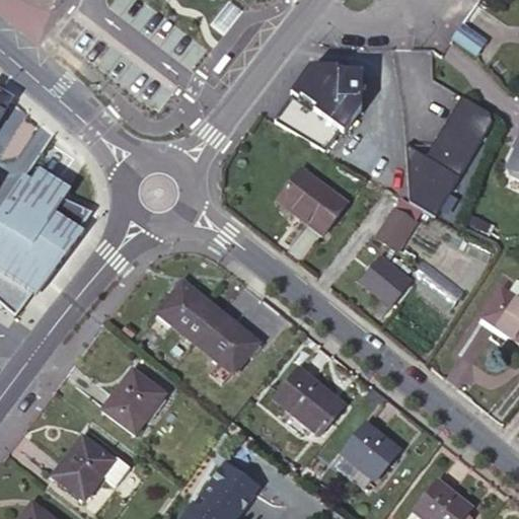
[(461,28),(451,43),(475,59),(485,45),(461,28)]
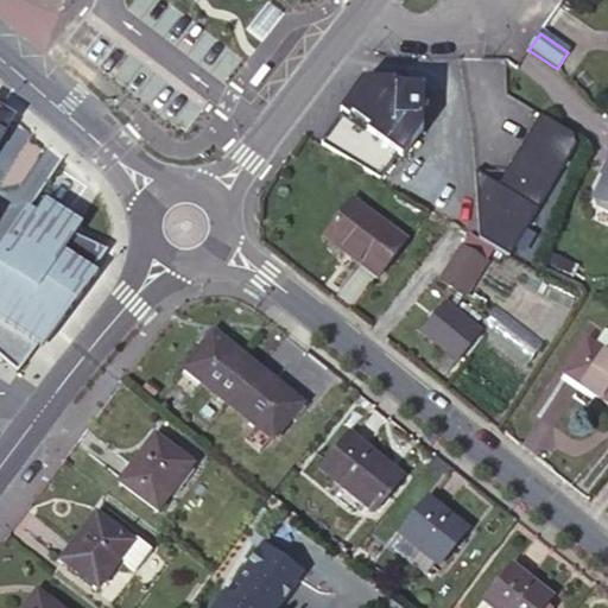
[(417,128),(419,86),(359,82),(320,145),(378,181),(396,152),(400,156),(417,128)]
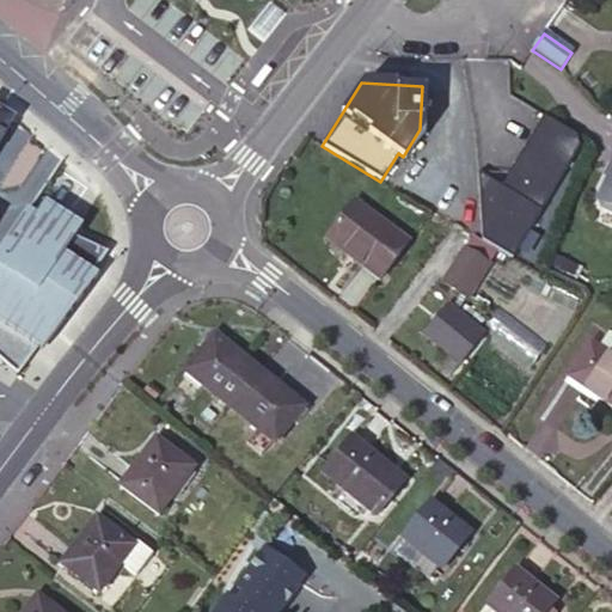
[(0,138),(11,120),(0,112),(0,138)]
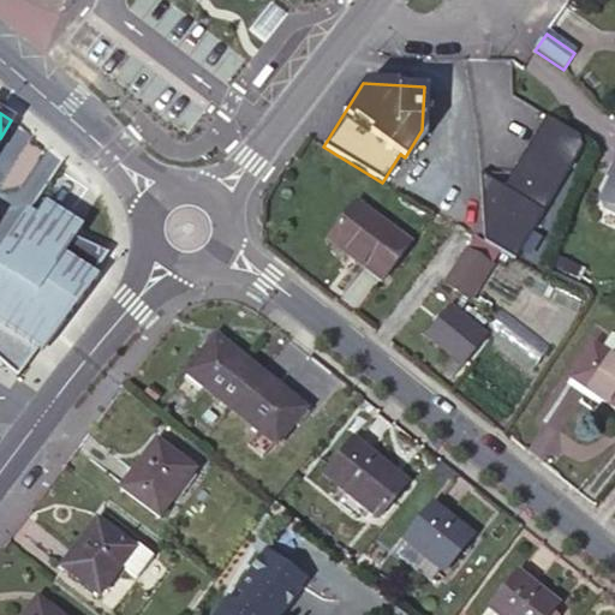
[(584,142),(543,118),(501,191),(477,178),(479,244),(509,262),(584,142)]
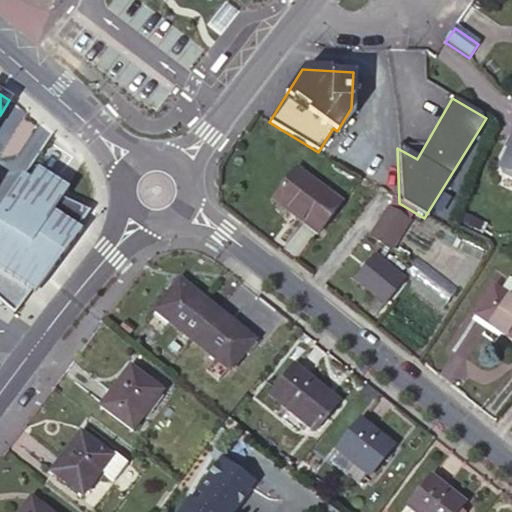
[(511,129),(509,135),(511,137),(496,167),(498,168),(499,172),(511,178),(511,177),(511,129)]
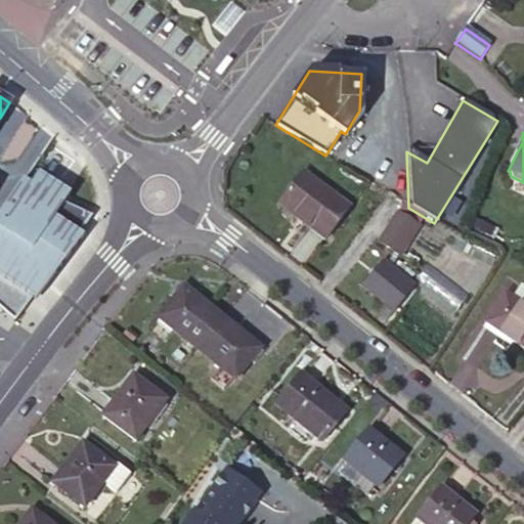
[(347,210),(302,175),(279,205),(323,239),(347,210)]
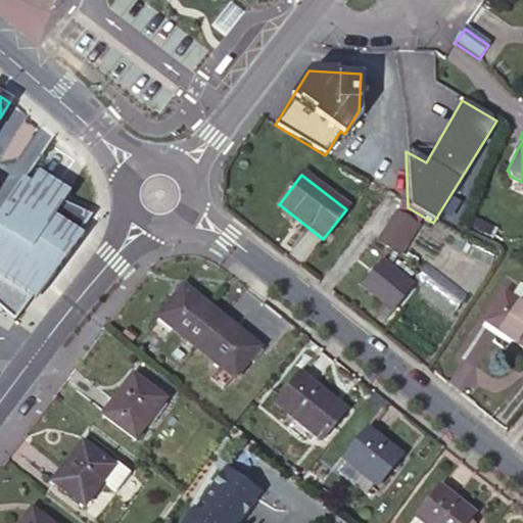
[(39,192),(21,181),(0,216),(0,310),(3,313),(12,302),(22,312),(33,301),(36,304),(77,262),(74,258),(89,243),(97,223),(73,209),(39,192)]
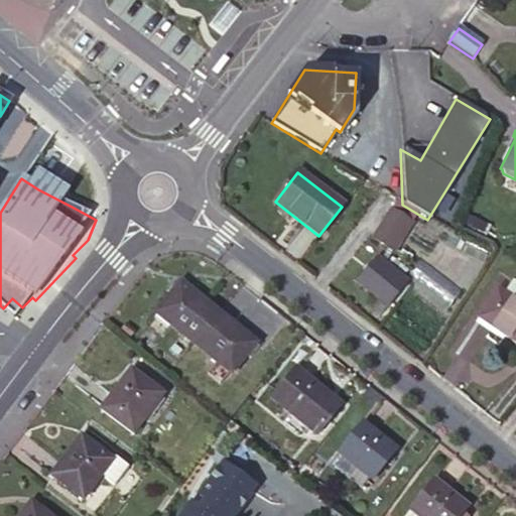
[(393,204),(370,238),(393,254),(416,220),(393,204)]
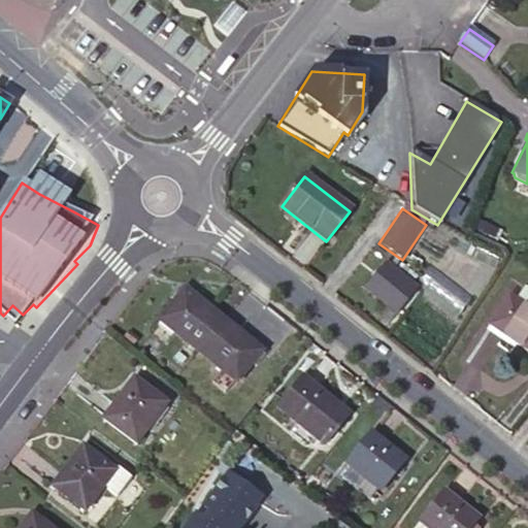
[(365,289),(382,302),(395,315),(415,291),(385,265),(365,289)]
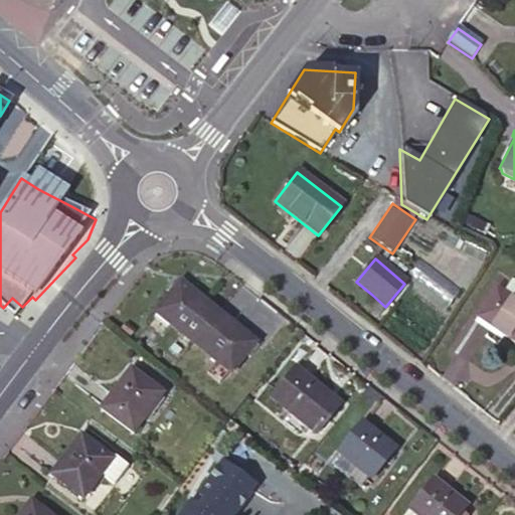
[(496,290),(479,318),(514,341),(514,283),(511,281),(503,294),(496,290)]
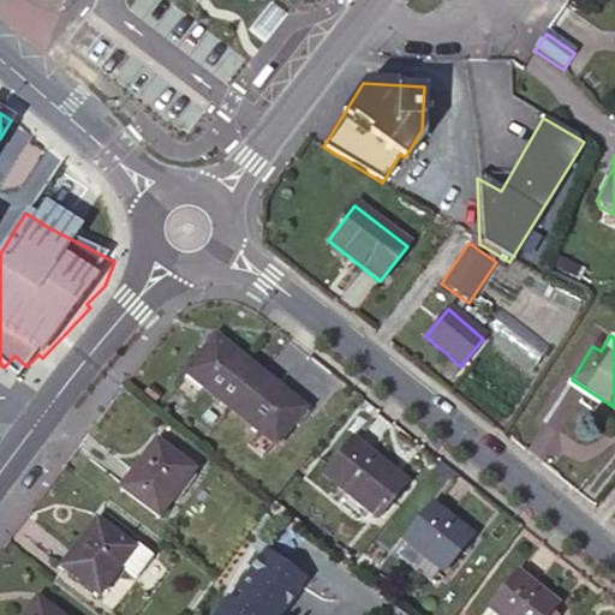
[(185,375),(231,411),(260,375),(214,338),(185,375)]
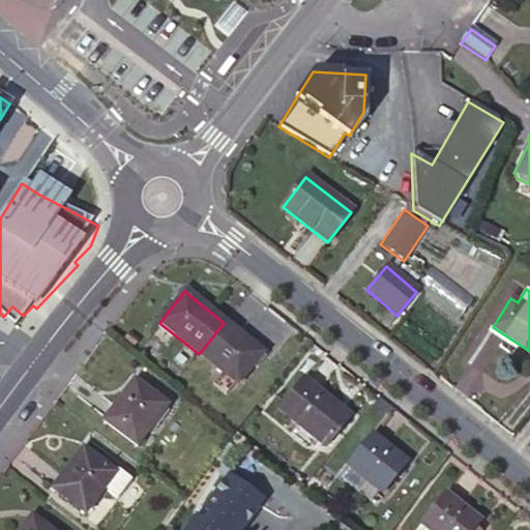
[(383,303),(375,313),(389,324),(396,316),(383,303)]
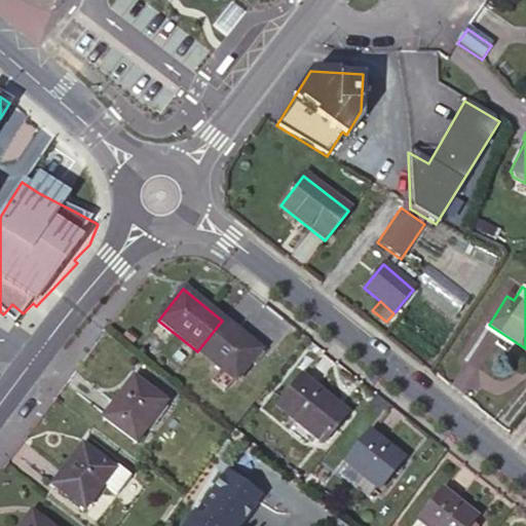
[(222,321),(197,351),(219,368),(209,380),(224,392),(233,380),(234,381),(259,350),(222,321)]
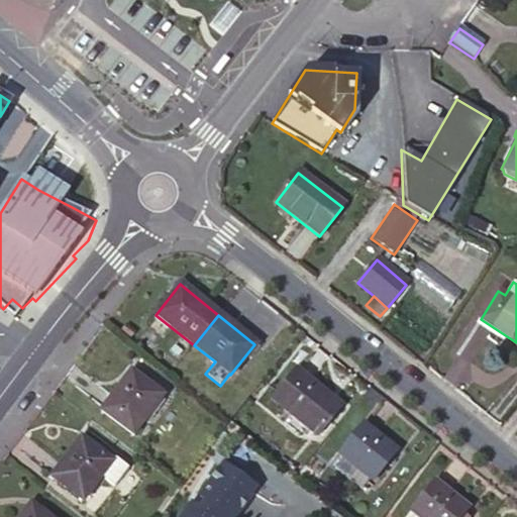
[(337,406),(295,371),(272,400),(315,434),(337,406)]
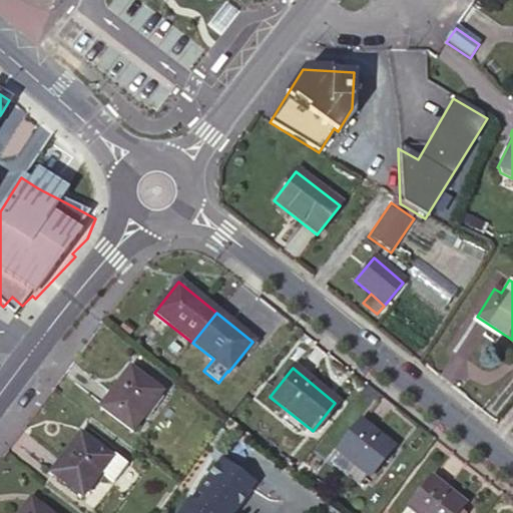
[(160,393),(128,369),(100,406),(131,431),(160,393)]
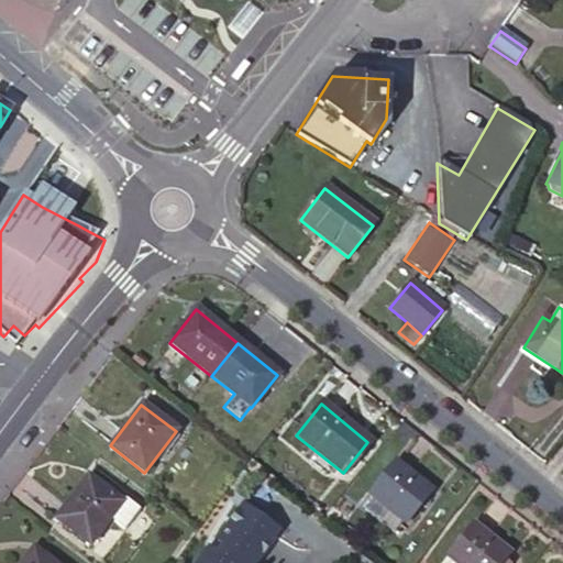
[(395,463),(370,495),(372,497),(361,509),(393,534),(401,522),(405,525),(431,493),(395,463)]
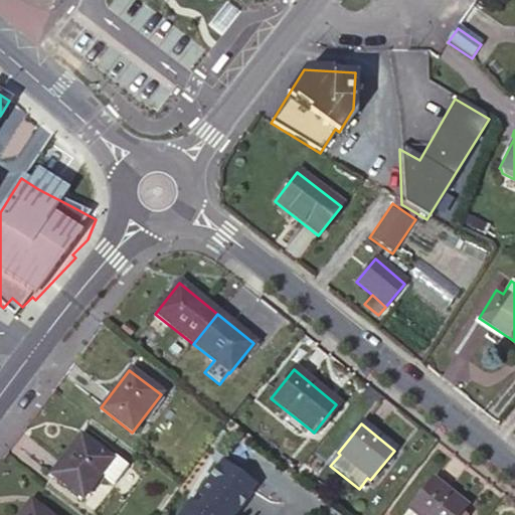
[(110,460),(79,437),(49,474),(81,498),(99,476),(113,486),(128,467),(114,456),(110,460)]
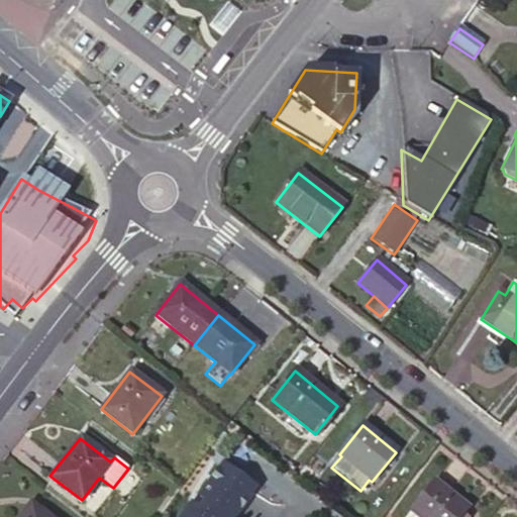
[(232,516),(253,491),(222,466),(197,498),(202,502),(196,509),(188,503),(177,516),(232,516)]
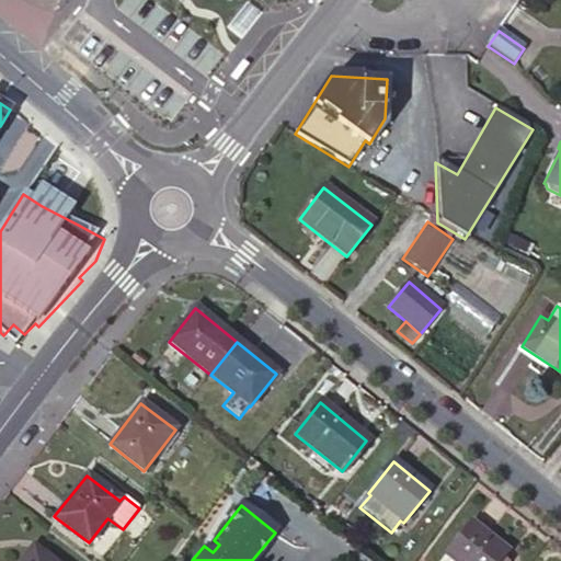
[(470,525),(441,560),(500,560),(506,553),(470,525)]
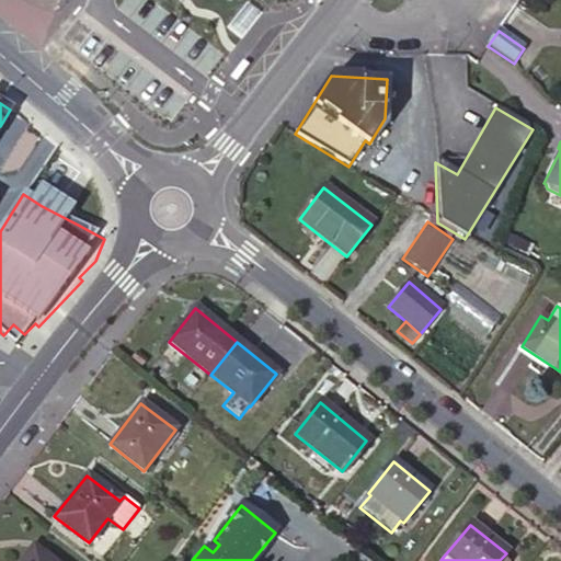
[(49,560),(32,548),(21,560),(49,560)]
